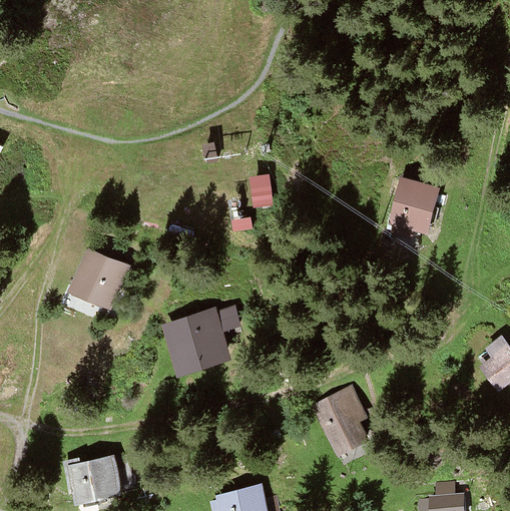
[(401,178),(388,227),(409,232),(411,224),(425,228),(435,187),(401,178)]
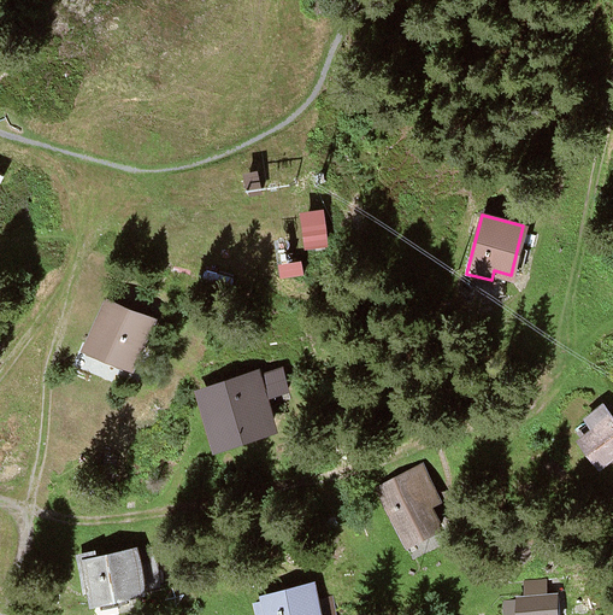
[(106,298),(86,349),(133,367),(152,317),(106,298)]
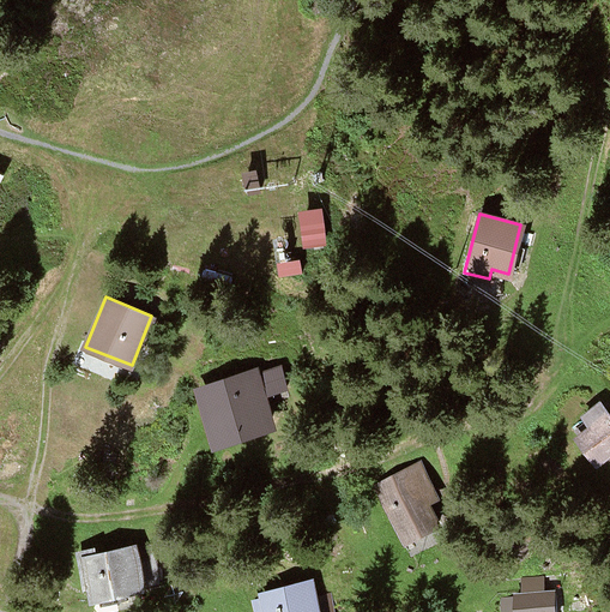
[(258,366),(195,388),(216,448),(276,427),(264,391),(284,385),(278,366),(260,372),(258,366)]
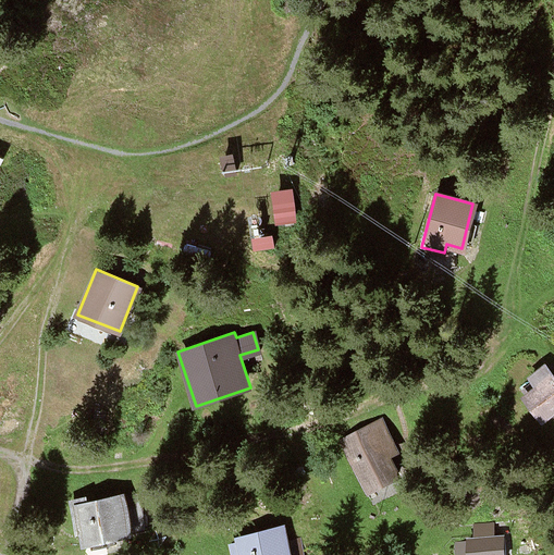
[(553,374),(543,361),(524,375),(532,386),(520,396),(540,422),(553,410),(553,374)]
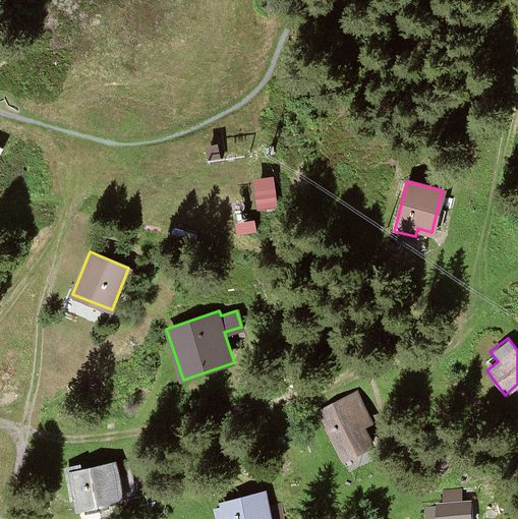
[(352,391),(321,406),(348,462),(380,446),(352,391)]
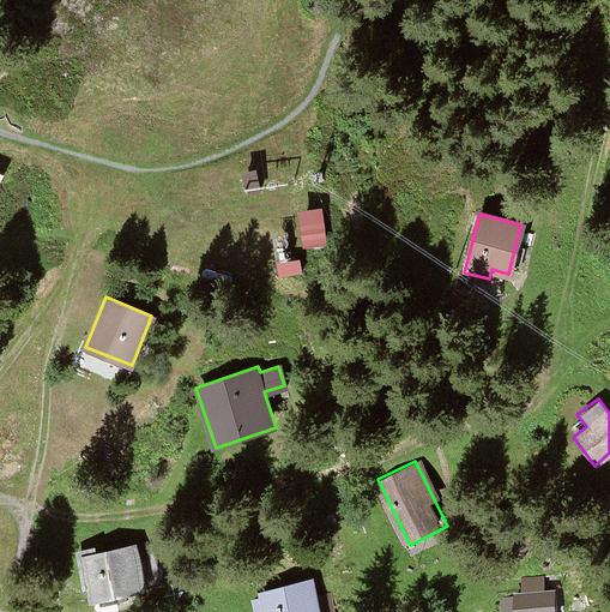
[(94,547),(74,552),(82,583),(91,581),(96,600),(146,589),(137,545),(96,555),(94,547)]
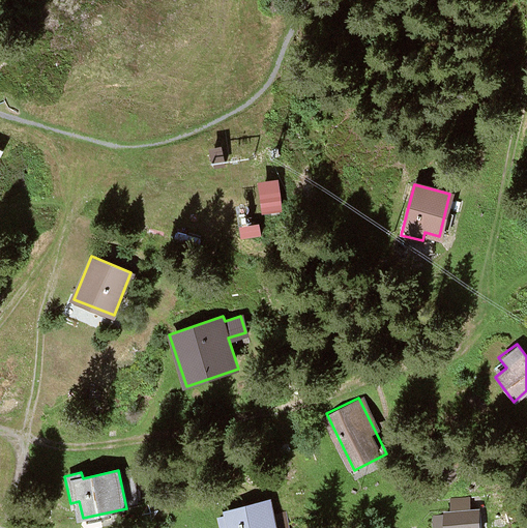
[(275,527),(269,499),(223,510),(224,516),(216,517),(218,527),(275,527)]
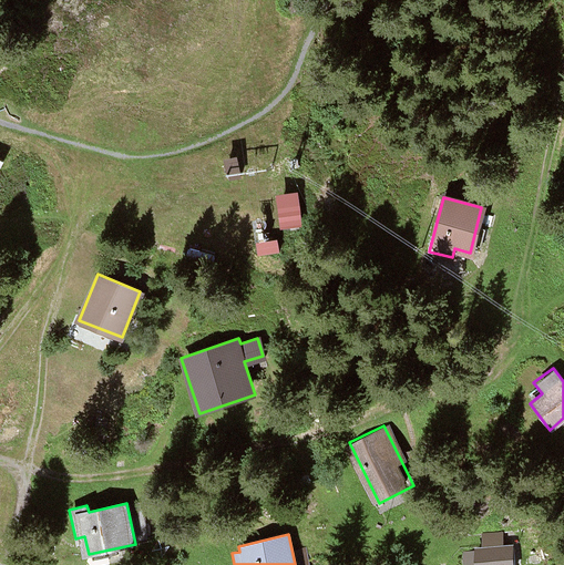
[(510,564),(509,546),(474,550),(475,564),(510,564)]
